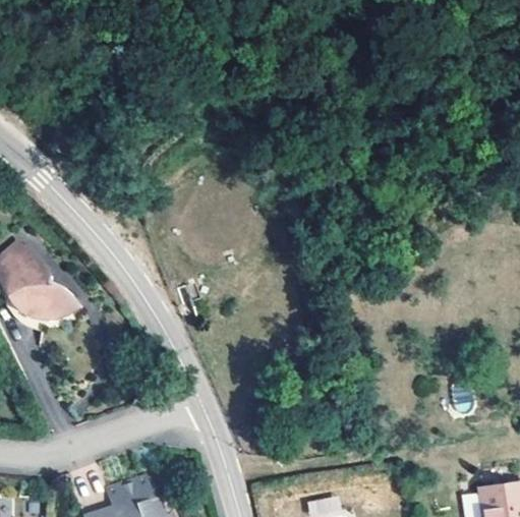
[(14,241),(0,253),(0,285),(6,297),(13,306),(24,314),(33,319),(42,319),(54,319),(67,313),(76,308),(69,297),(59,289),(43,284),(46,275),(14,241)]
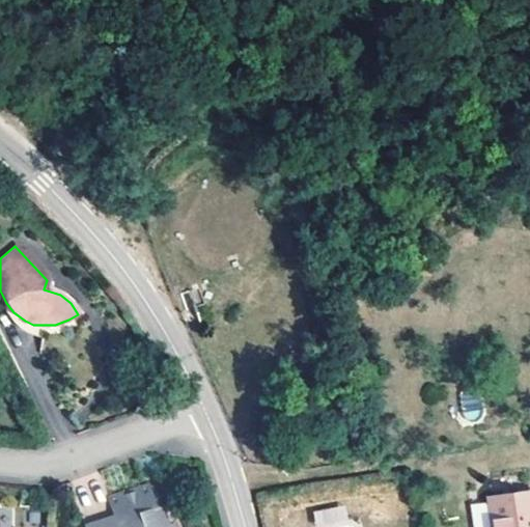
[(463,401),(463,422),(481,422),(481,401),(463,401)]
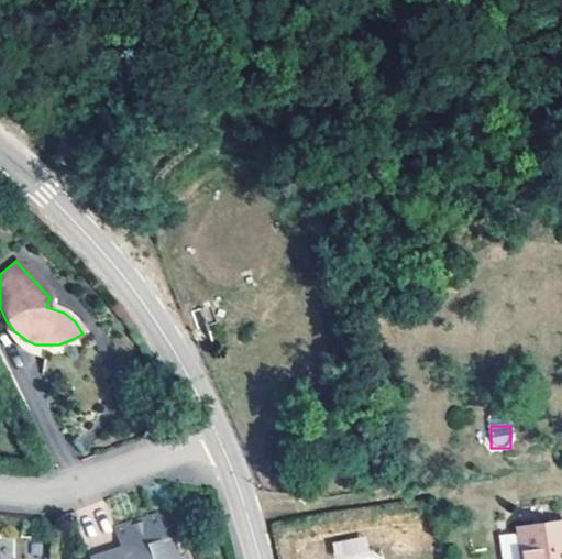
[(186,558),(180,543),(175,544),(167,518),(124,532),(130,552),(111,558),(186,558)]
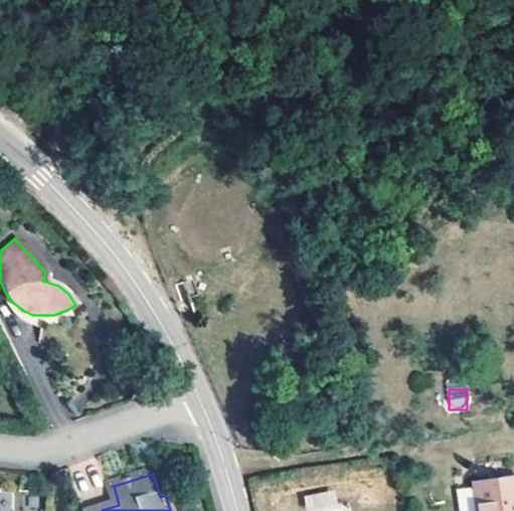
[(513,475),(473,481),(477,510),(513,510),(513,475)]
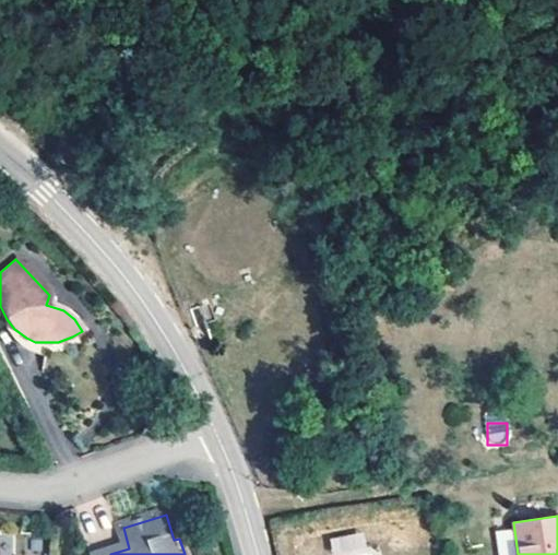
[(366,554),(364,538),(331,541),(332,554),(366,554)]
